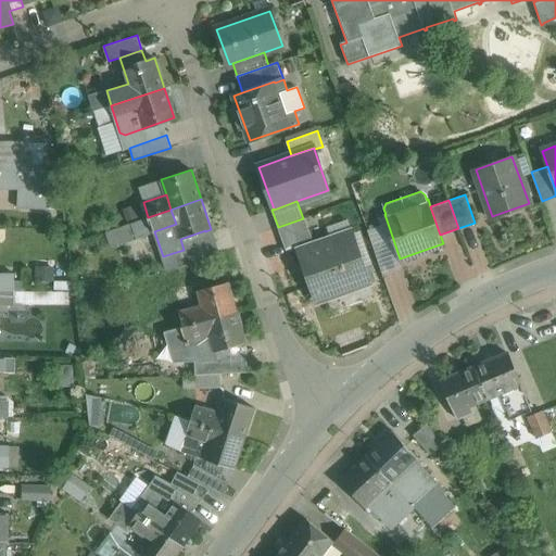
[(171,210),(148,217),(153,231),(154,231),(176,224),(171,210)]
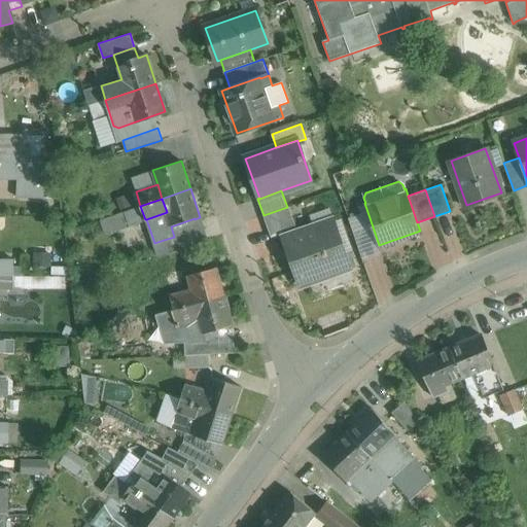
[(140,206),(132,209),(136,222),(145,219),(140,206)]
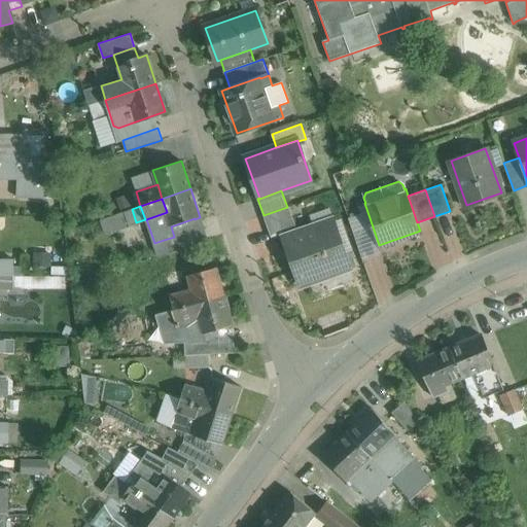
[(287,207),(264,215),(271,237),(296,229),(289,207),(287,207)]
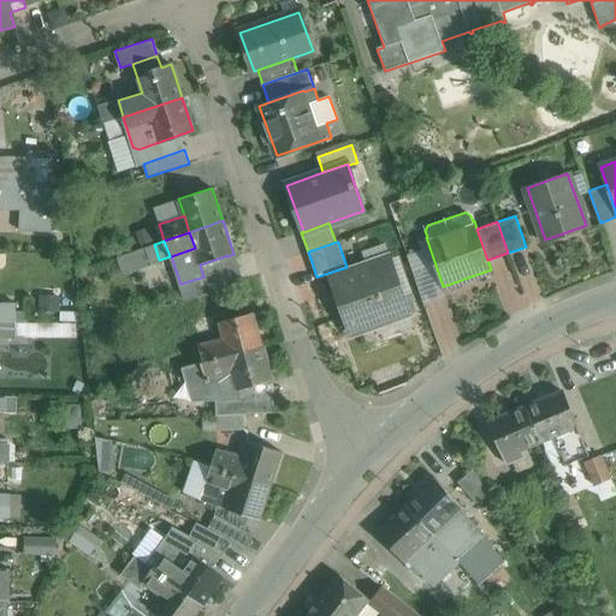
[(227,255),(200,265),(203,277),(231,268),(227,256),(227,255)]
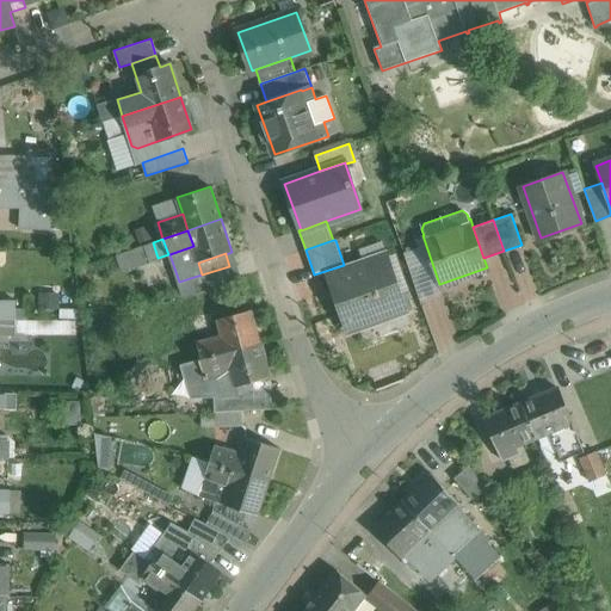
[(387,254),(328,276),(347,331),(406,309),(387,254)]
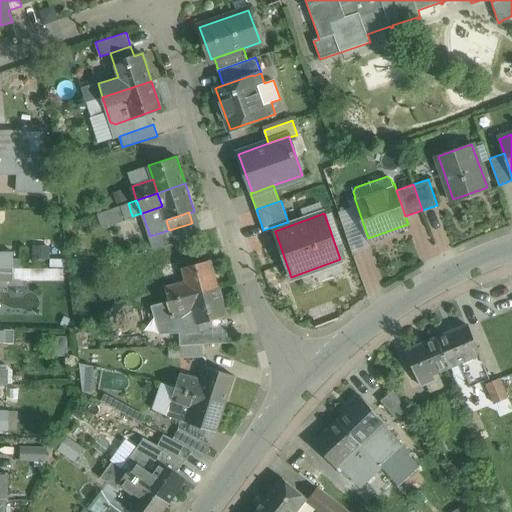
[(169,230),(159,233),(163,247),(198,236),(193,222),(192,223),(169,230)]
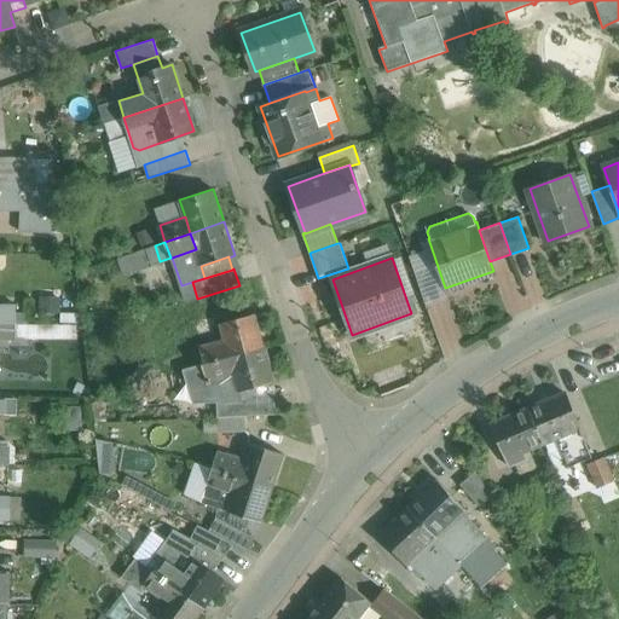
[(254,314),(220,323),(225,341),(229,357),(264,347),(254,314)]
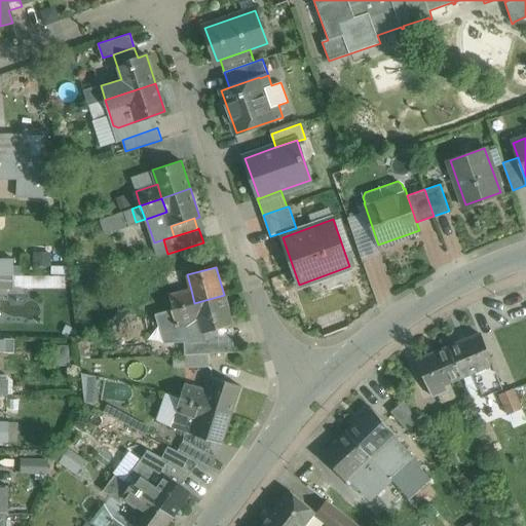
[(13,273),(0,273),(0,288),(13,288),(13,273)]
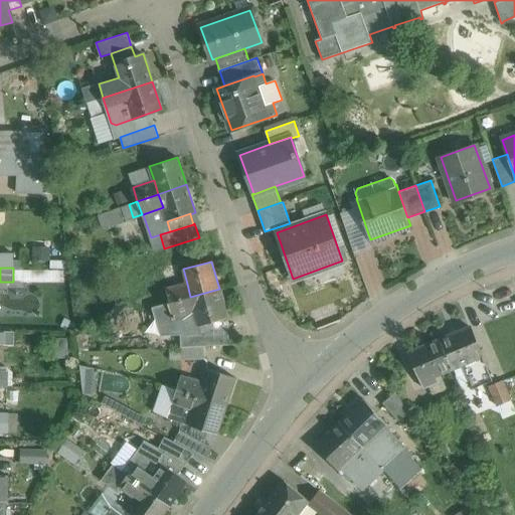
[(14,268),(14,281),(66,281),(66,268),(14,268)]
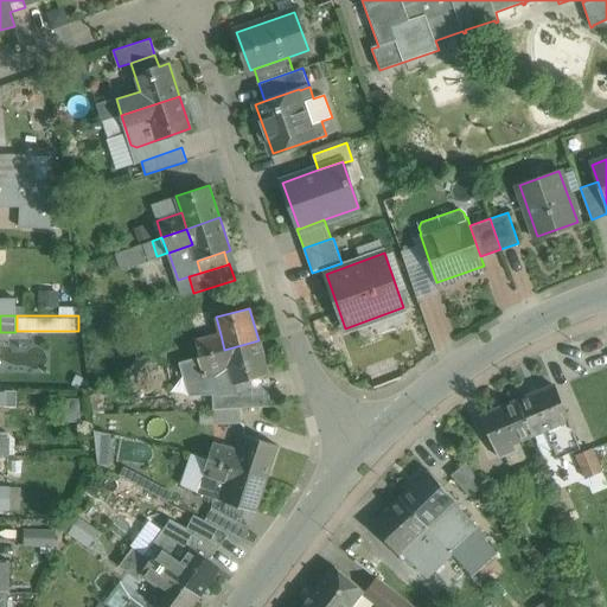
[(221,334),(196,340),(199,357),(224,350),(221,334)]
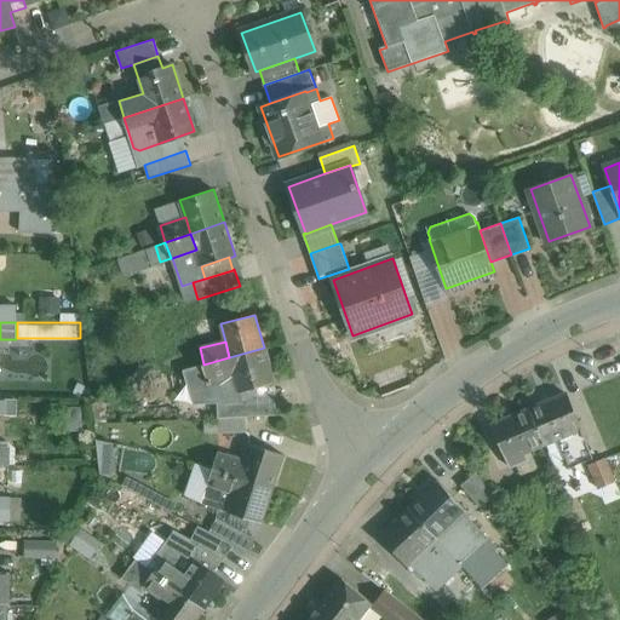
[(204,365),(183,369),(191,405),(217,403),(217,399),(269,384),(274,383),(264,348),(229,357),(204,365)]
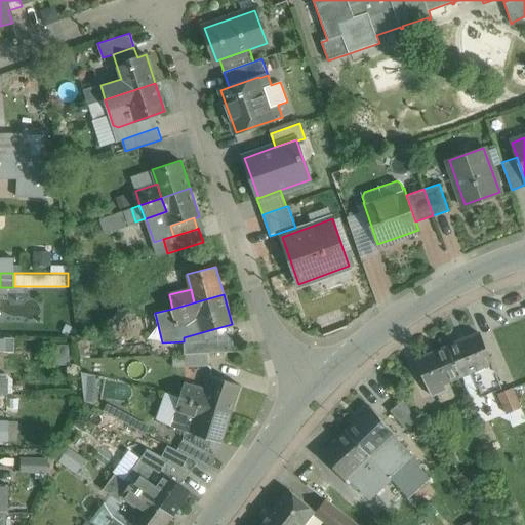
[(228,325),(184,337),(184,341),(185,354),(236,352),(228,325)]
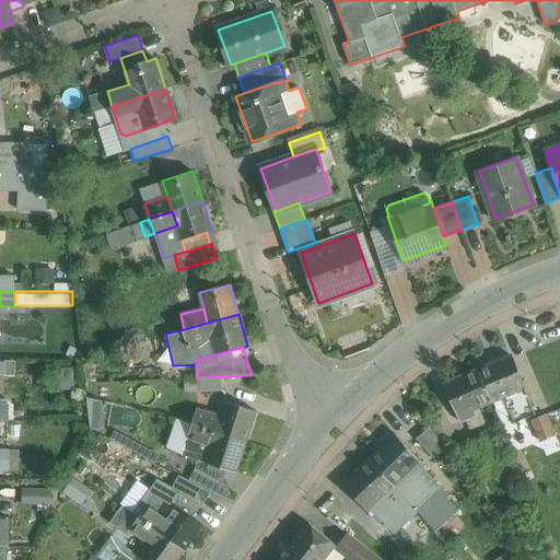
[(511,353),(477,369),(491,400),(510,392),(512,397),(505,399),(515,421),(536,411),(511,353)]
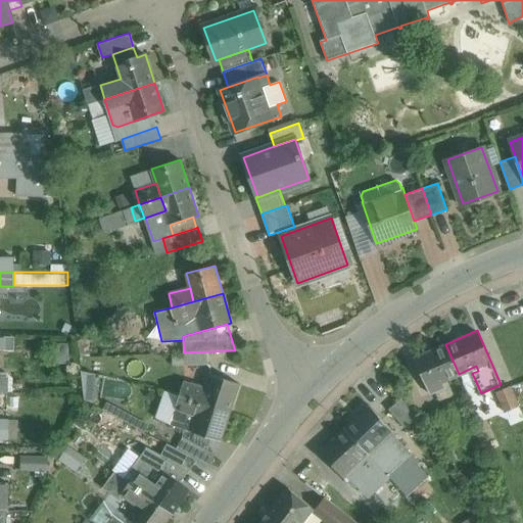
[(445,344),(416,357),(431,392),(445,386),(442,381),(459,374),(445,344)]
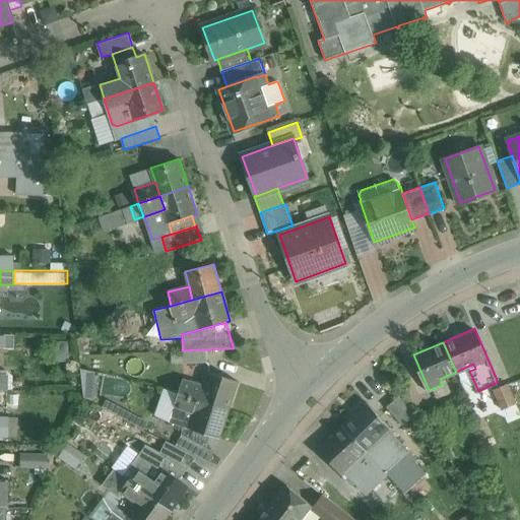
[(205,350),(183,350),(183,364),(206,363),(205,350)]
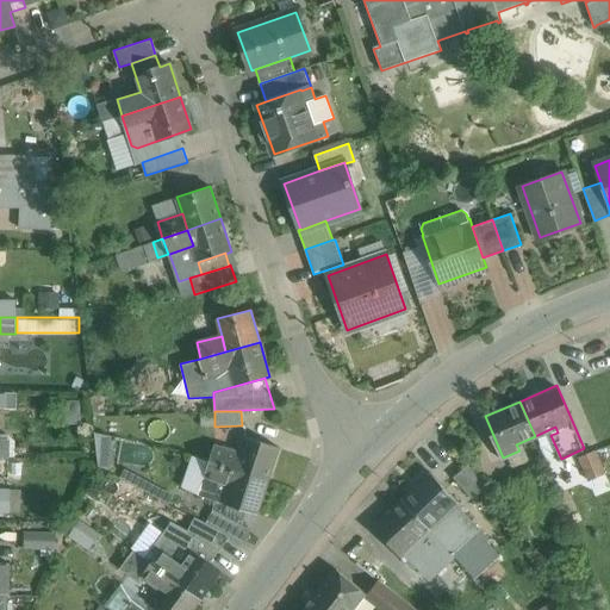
[(279,448),(244,437),(240,454),(235,471),(268,481),(279,448)]
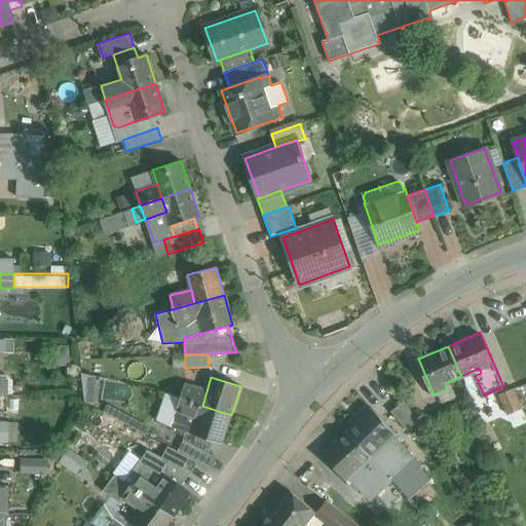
[(207,391),(185,384),(180,399),(202,406),(207,391)]
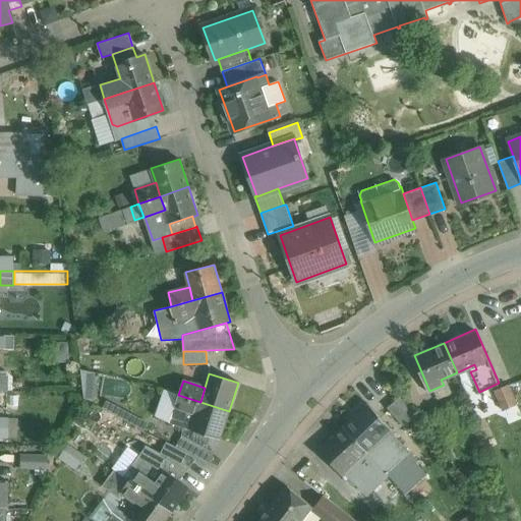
[(502,409),(517,403),(508,383),(493,389),(502,409)]
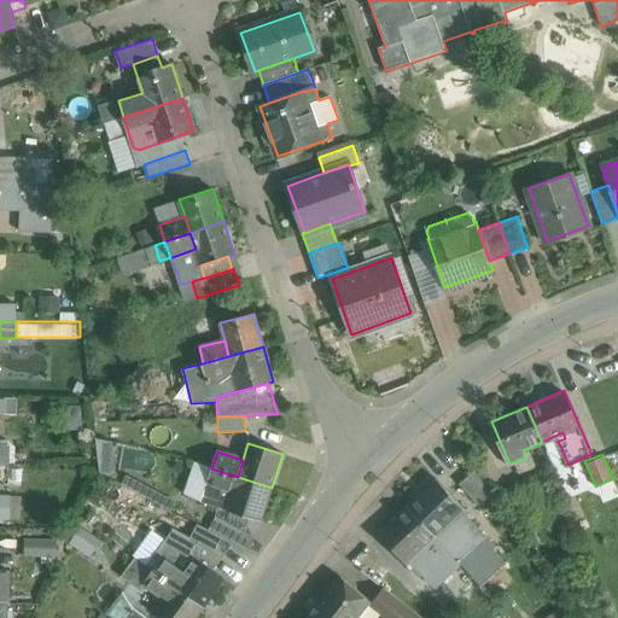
[(238,477),(211,468),(207,484),(232,493),(238,477)]
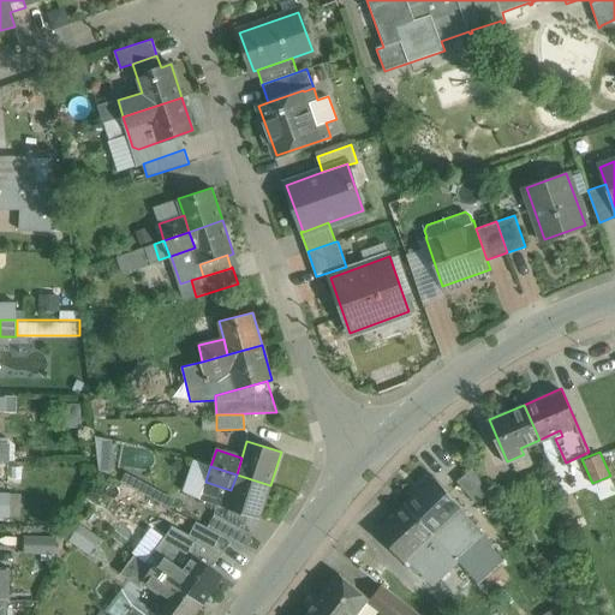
[(489,493),(472,469),(455,479),(475,502),(489,493)]
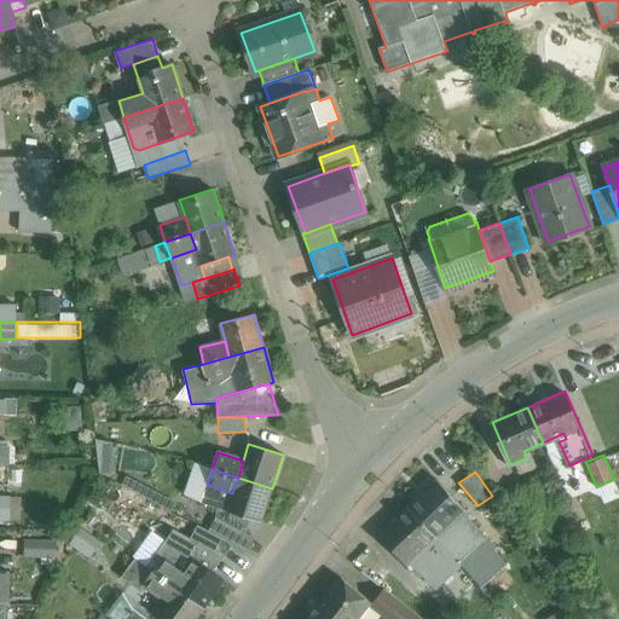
[(272,489),(238,478),(232,493),(207,485),(201,503),(261,522),(272,489)]
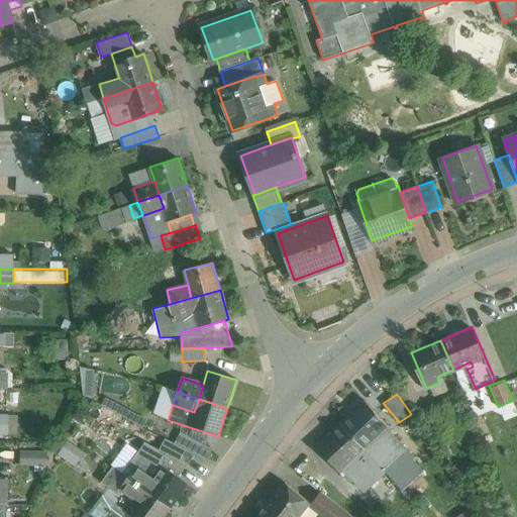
[(366,401),(341,424),(364,447),(377,435),(381,440),(391,430),(392,429),(366,401)]
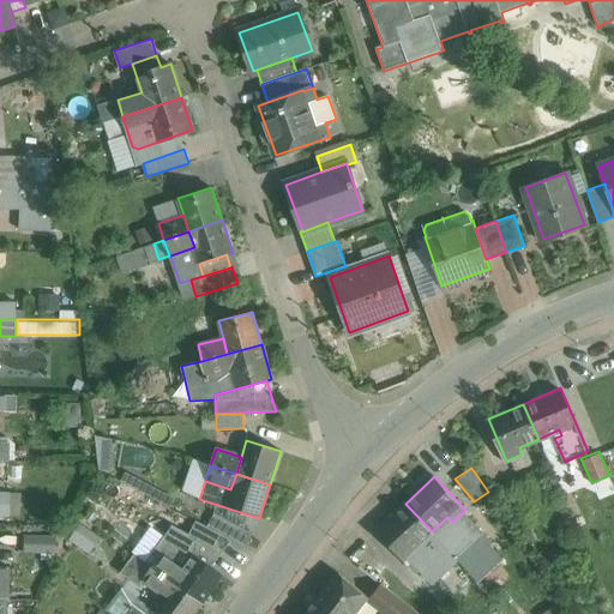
[(529,481),(516,488),(528,509),(541,501),(529,481)]
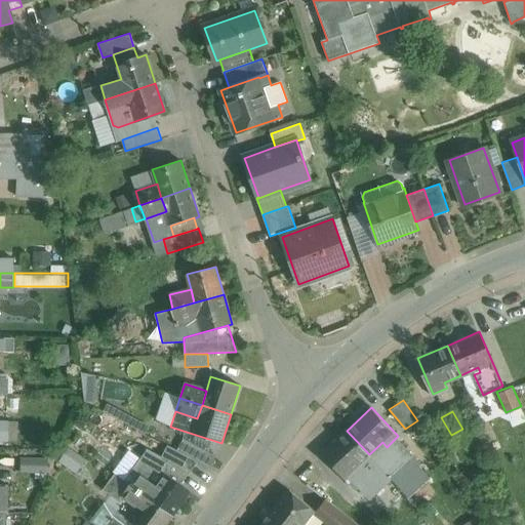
[(347,431),(322,453),(349,482),(360,472),(356,467),(369,454),(347,431)]
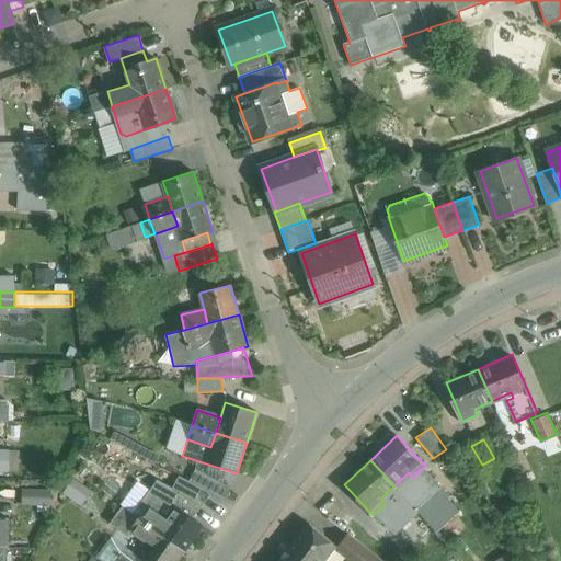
[(424,467),(413,478),(409,472),(395,485),(415,510),(442,485),(424,467)]
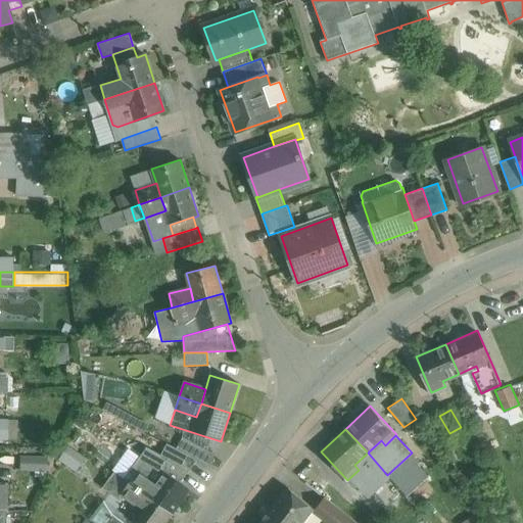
[(203,448),(183,437),(176,448),(183,453),(197,461),(203,448)]
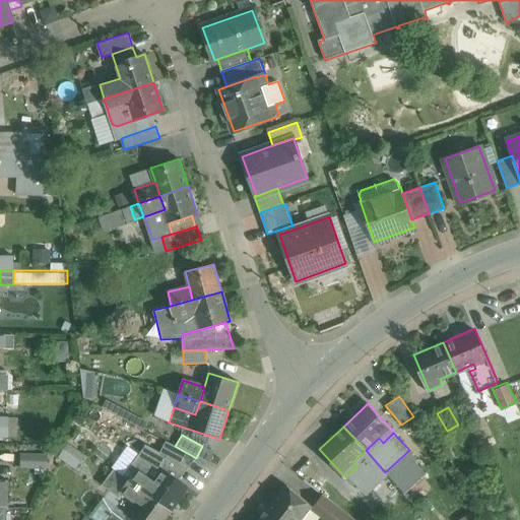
[(76,466),(85,453),(68,442),(60,455),(76,466)]
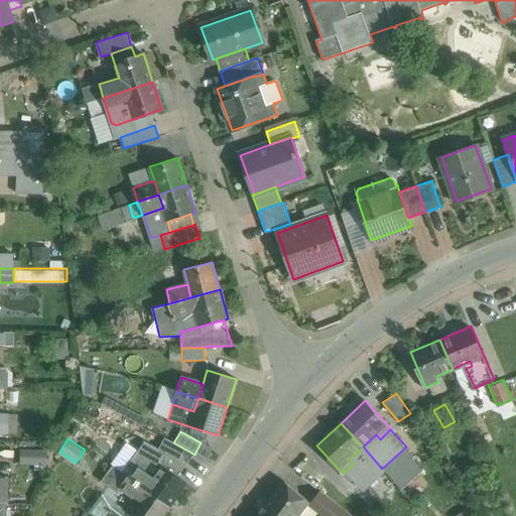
[(212,448),(201,442),(195,455),(201,458),(206,461),(212,448)]
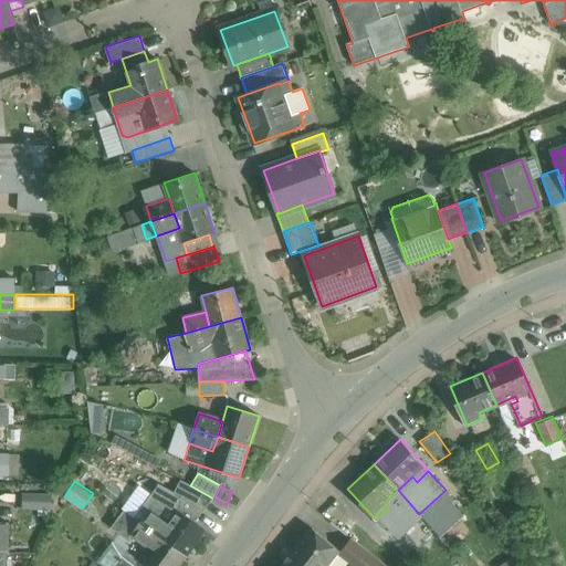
[(467,507),(451,488),(439,496),(454,516),(467,507)]
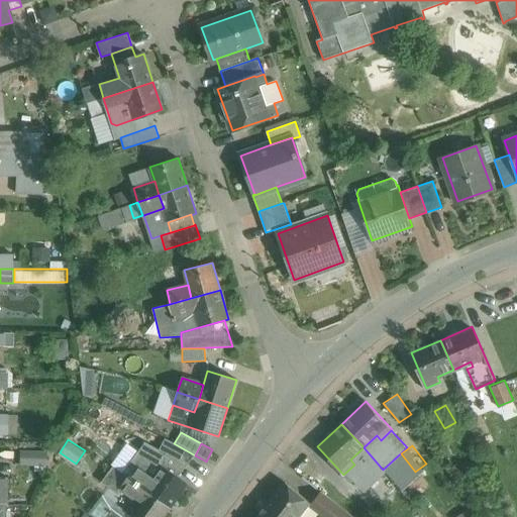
[(195,455),(181,447),(176,458),(195,469),(201,458),(195,455)]
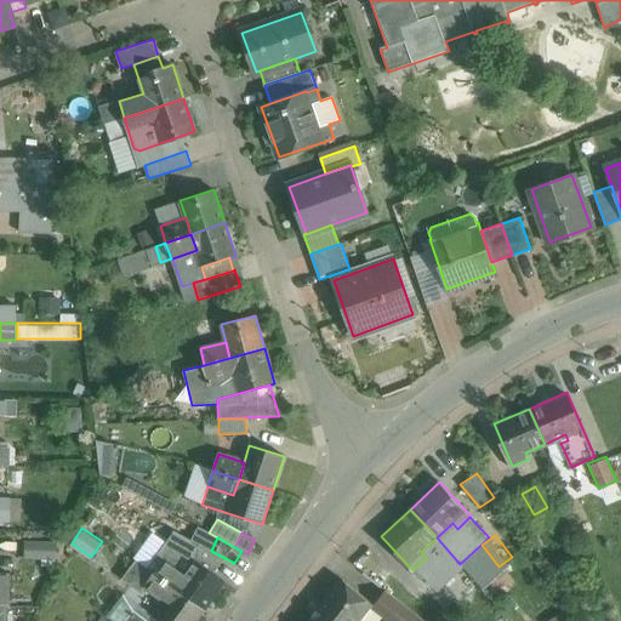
[(460,564),(437,537),(421,552),(455,588),(469,575),(460,564)]
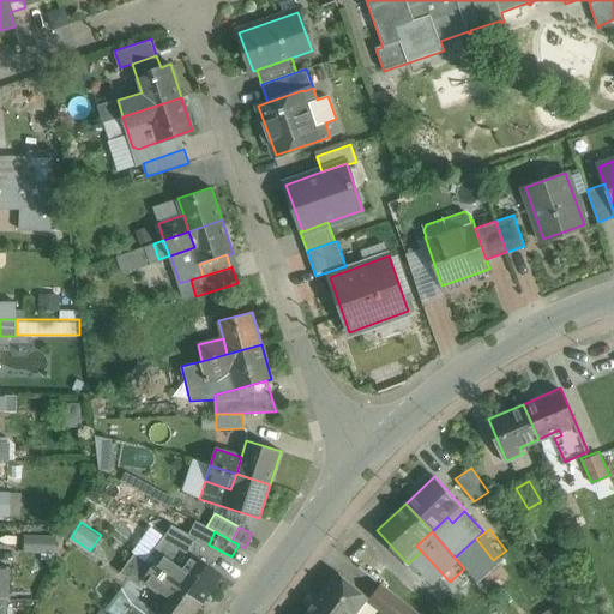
[(25,551),(56,552),(56,534),(25,533),(25,551)]
